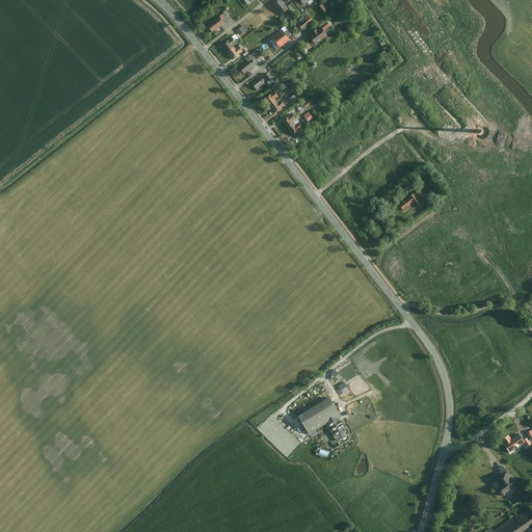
[(291,15),(281,0),(272,6),(283,21),(291,15)]
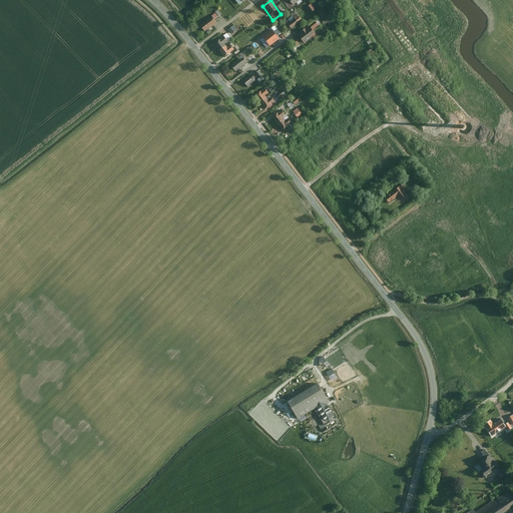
[(287,0),(283,0),(282,1),(288,10),(292,7),(287,0)]
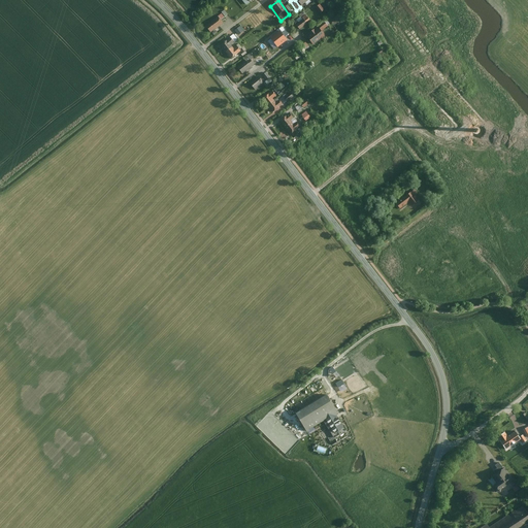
[(256,28),(262,23),(255,13),(249,19),(256,28)]
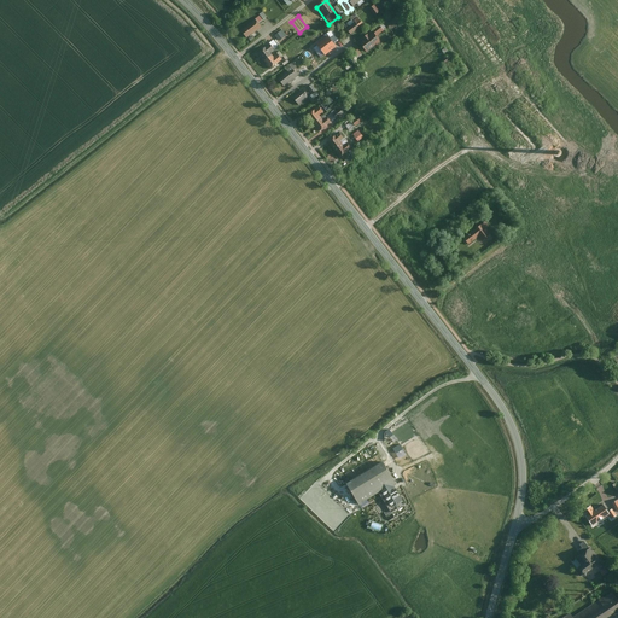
[(347,29),(350,34),(363,25),(359,18),(348,25),(349,28),(347,29)]
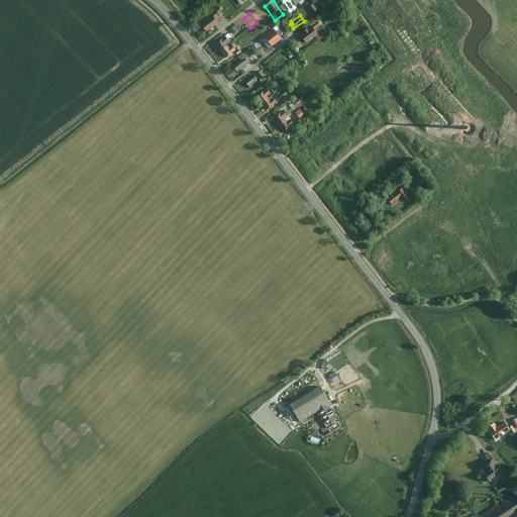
[(215,20),(212,16),(200,25),(206,33),(218,23),(215,20)]
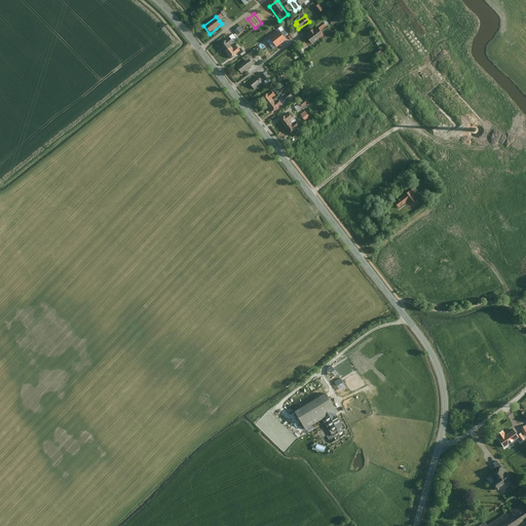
[(326,28),(323,24),(317,28),(321,32),(326,28)]
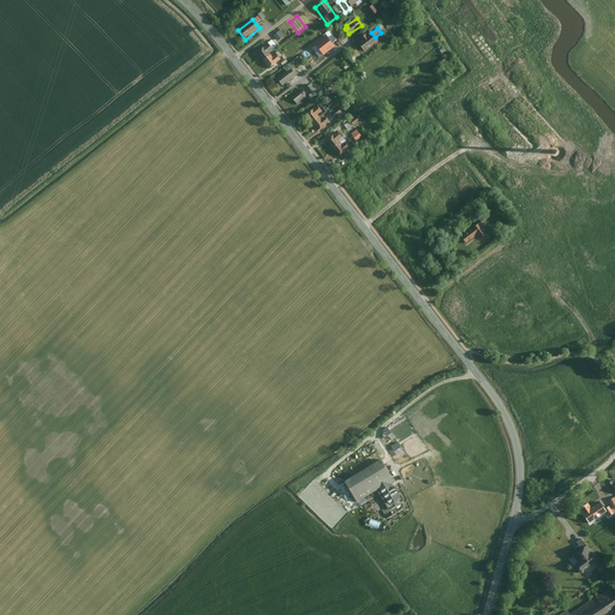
[(278,41),(284,35),(279,30),(273,35),(278,41)]
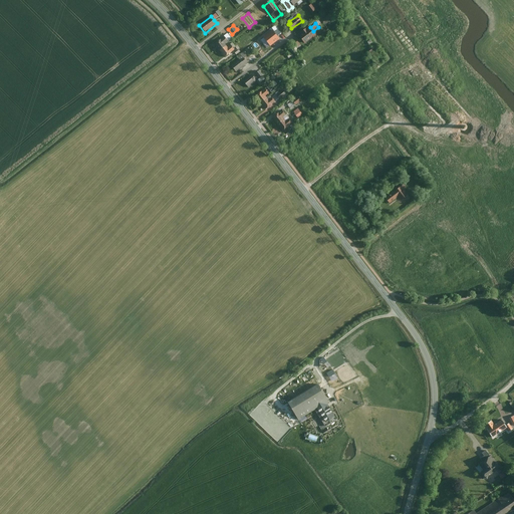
[(262,38),(266,44),(270,42),(273,45),(284,38),(281,34),(283,32),(279,27),(262,38)]
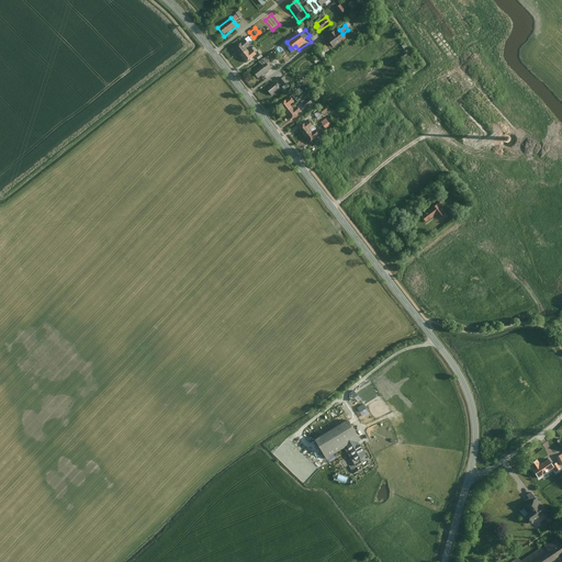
[(324,41),(330,49),(345,38),(338,31),(335,33),(334,32),(328,35),(329,36),(324,41)]
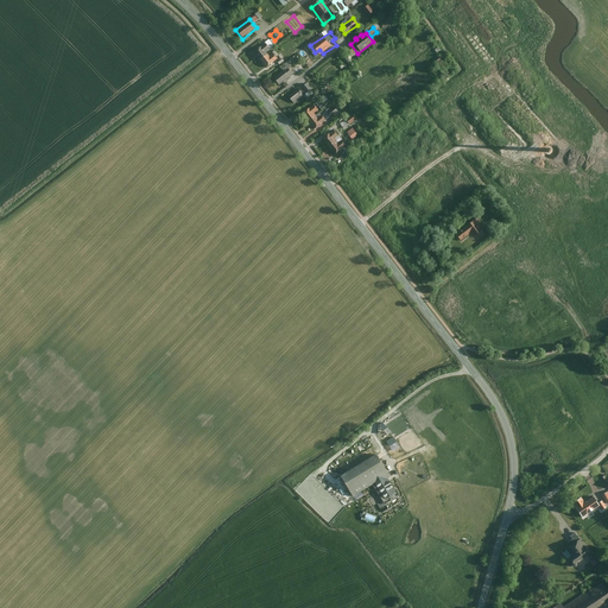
[(266,43),(253,52),(259,61),(266,55),(265,52),(270,49),(266,43)]
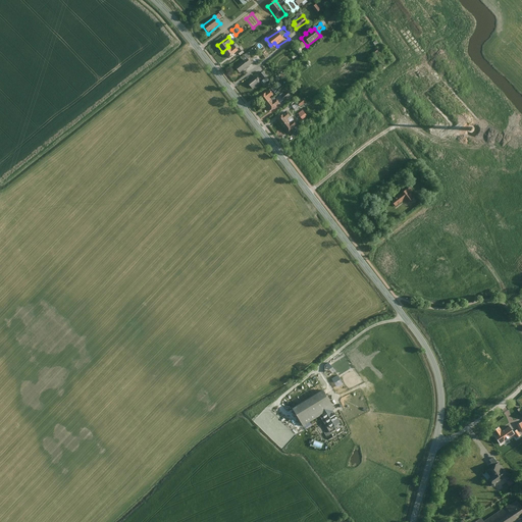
[(222,52),(227,58),(237,52),(232,47),(230,49),(228,47),(222,52)]
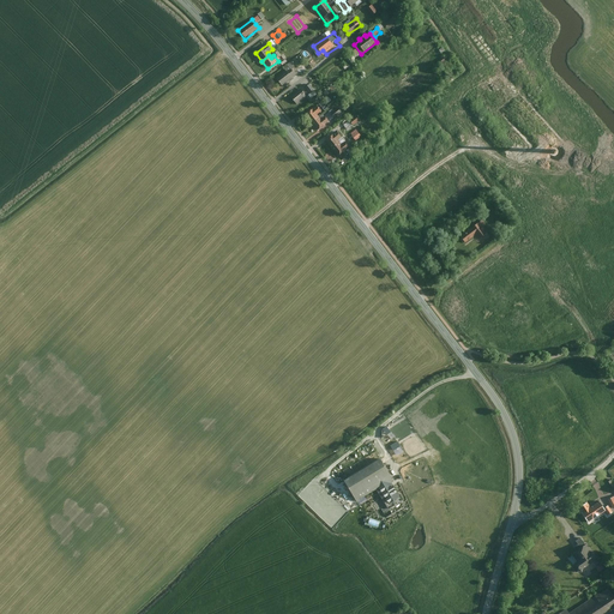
[(292,70),(295,67),(290,61),(282,67),(284,71),(290,79),(296,76),(292,70)]
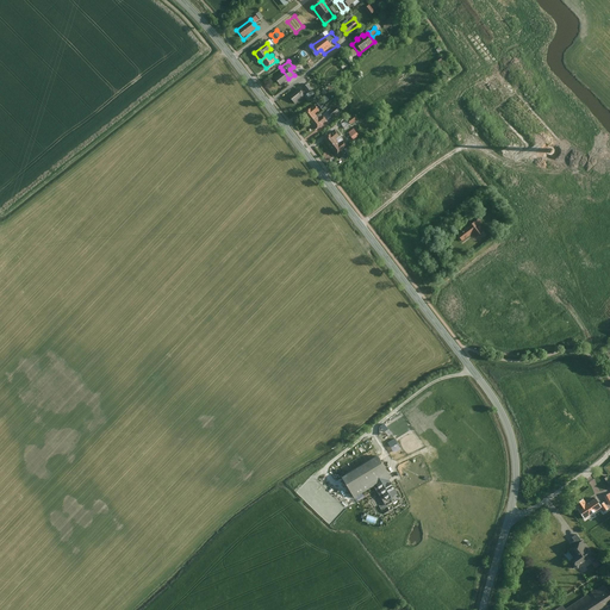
[(273,78),(280,86),(288,79),(282,70),(273,78)]
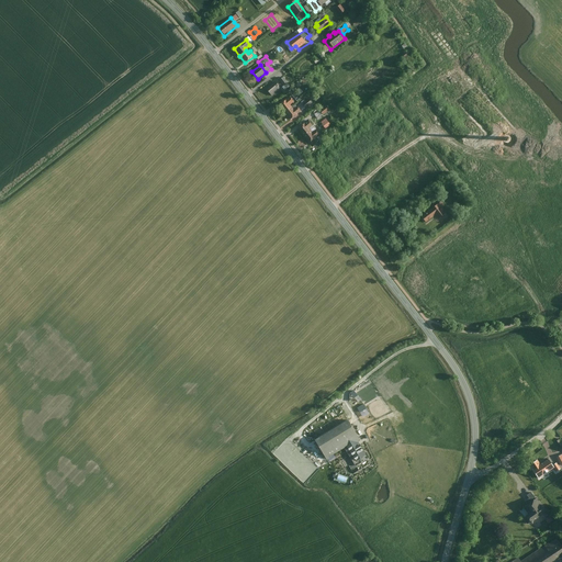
[(281,89),(274,81),(266,89),(271,97),(281,89)]
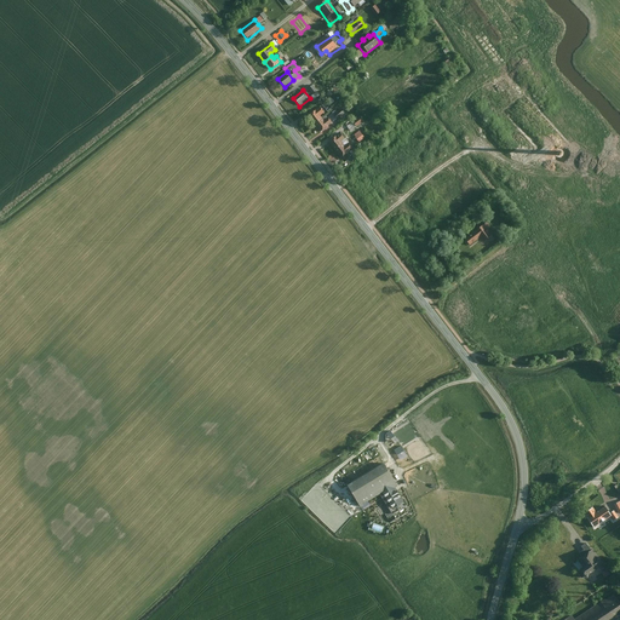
[(325,113),(320,105),(305,116),(313,125),(321,118),(319,116),(325,113)]
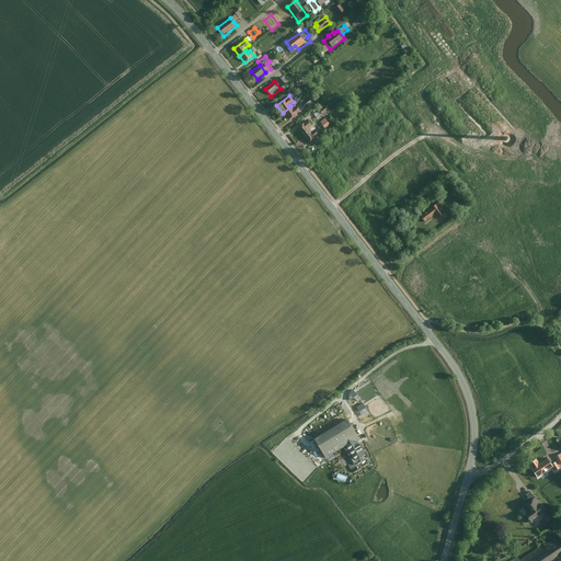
[(311,103),(308,100),(300,105),(304,110),(311,103)]
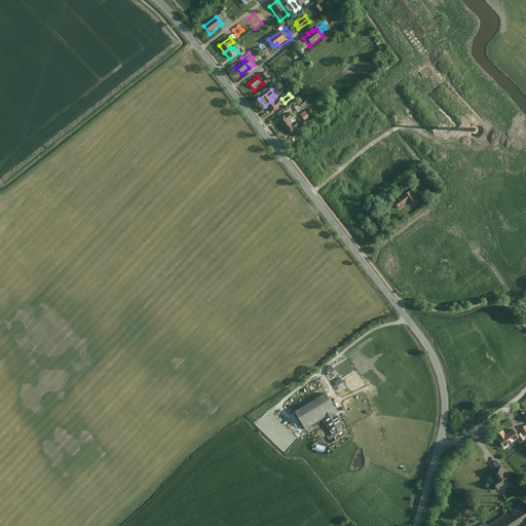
[(308,104),(304,99),(296,106),(300,111),(308,104)]
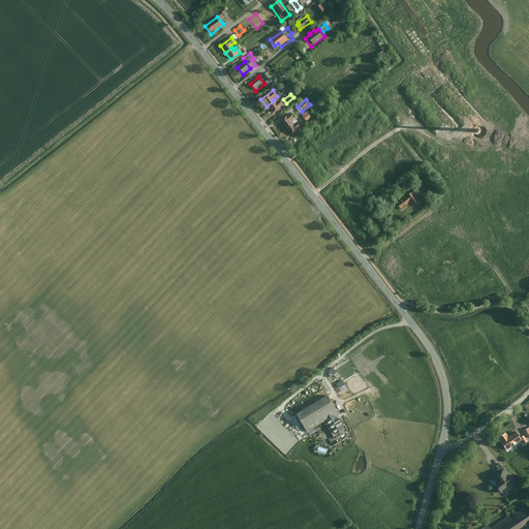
[(267,106),(273,114),(283,104),(279,100),(276,103),(274,100),(267,106)]
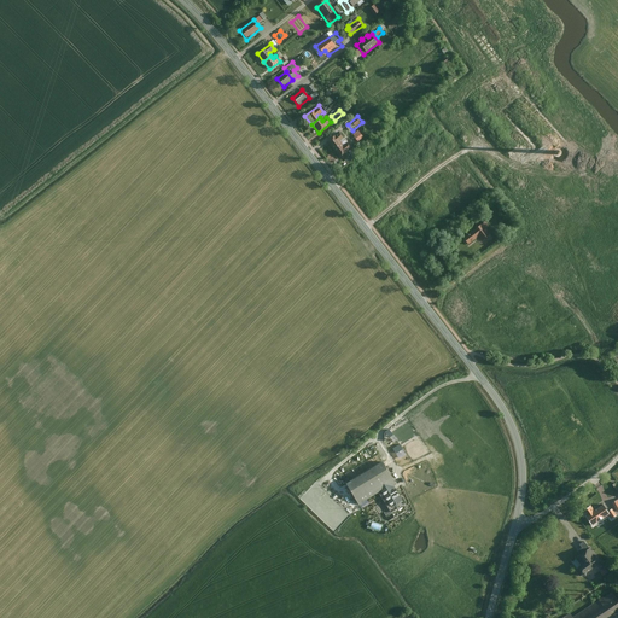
[(338,132),(326,141),(332,150),(339,144),(338,143),(343,138),(338,132)]
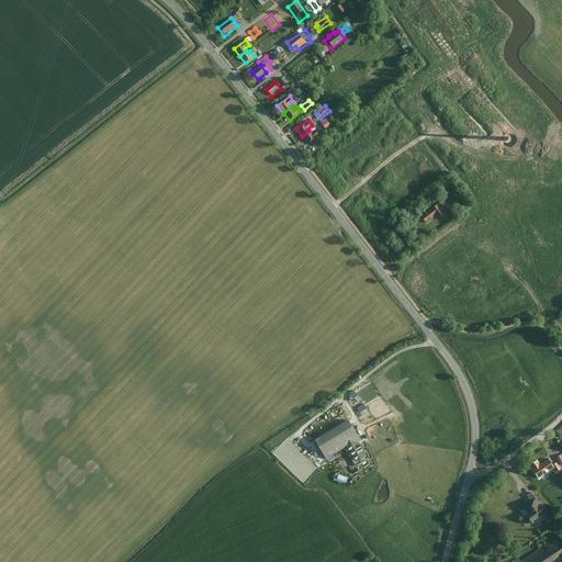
[(330,125),(325,120),(321,123),(326,130),(330,125)]
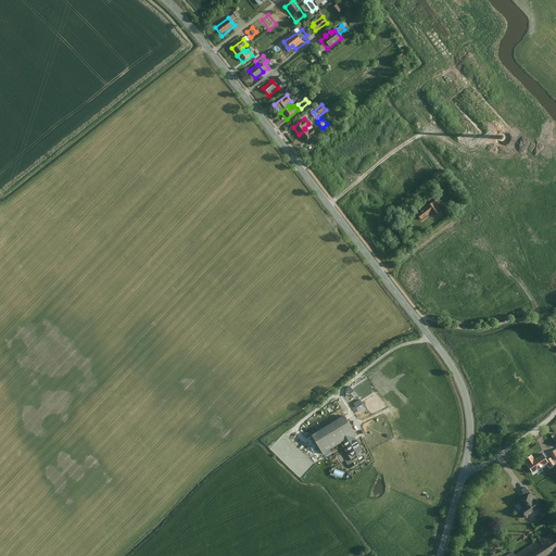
[(299,135),(304,141),(315,133),(313,129),(307,133),(305,129),(299,135)]
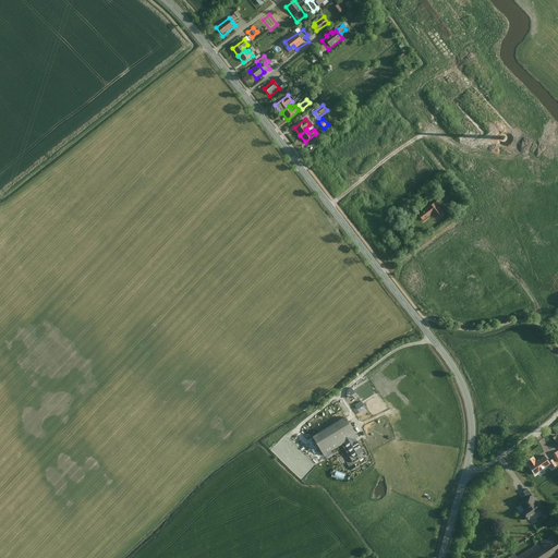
[(441,205),(437,199),(415,217),(421,222),(432,214),(436,218),(438,216),(439,218),(445,215),(438,207),(441,205)]
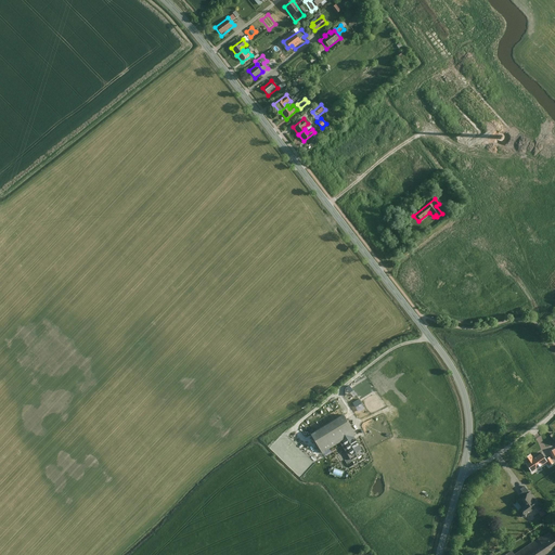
[(355,435),(344,416),(311,435),(322,453),(340,441),(345,450),(343,451),(347,459),(360,451),(352,436),(355,435)]
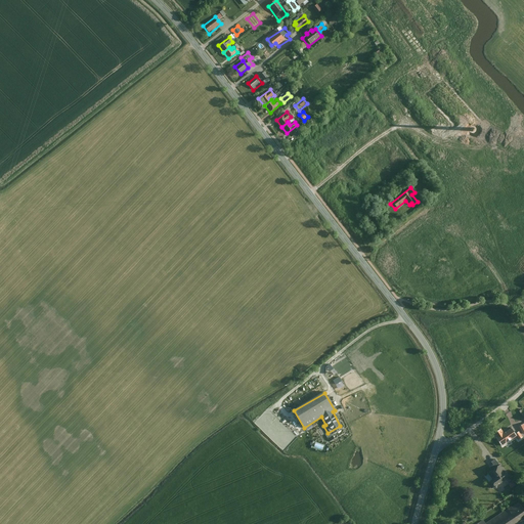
[(500,429),(493,434),(503,446),(517,436),(511,428),(504,433),(500,429)]
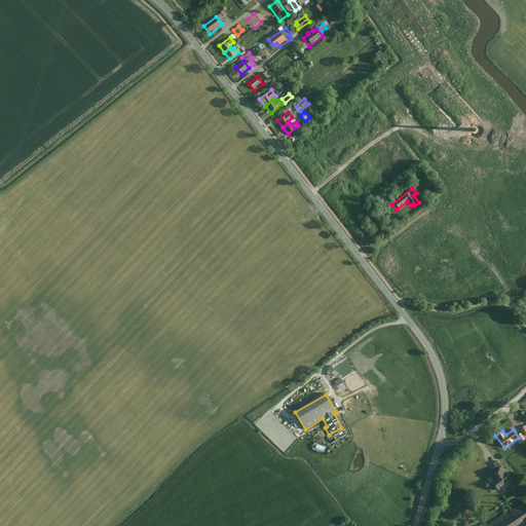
[(509,480),(496,461),(492,463),(494,466),(490,468),(492,472),(489,474),(493,480),(488,483),(492,489),(509,480)]
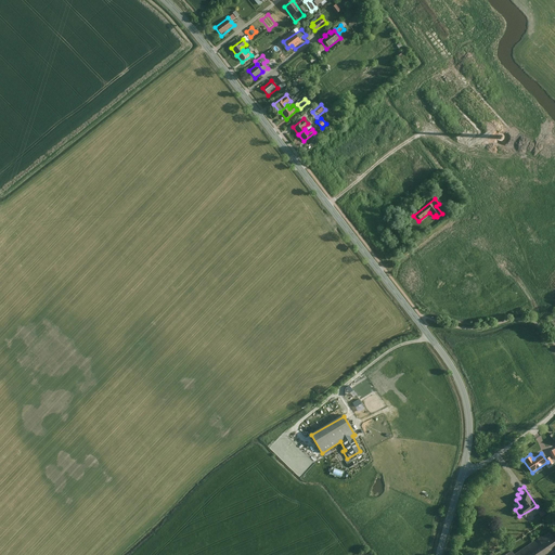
[(554,546),(554,542),(547,531),(514,554),(512,552),(506,554),(546,554),(546,553),(554,546)]
